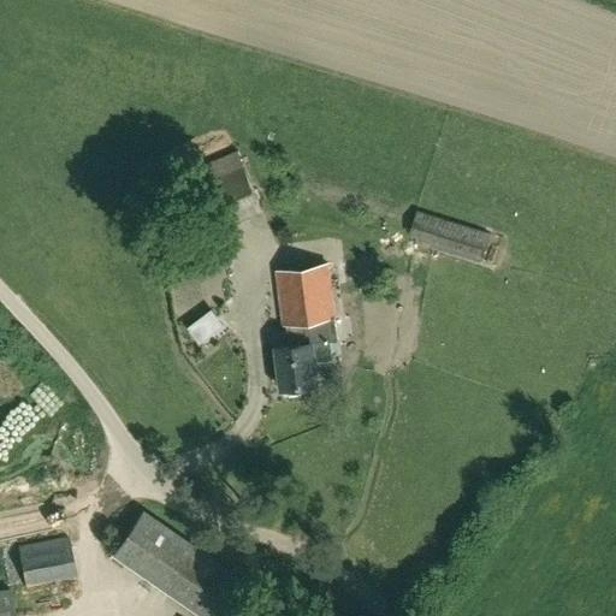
[(194,187),(202,207),(169,220),(179,246),(212,231),(212,230),(261,211),(237,150),(188,172),(194,187)]
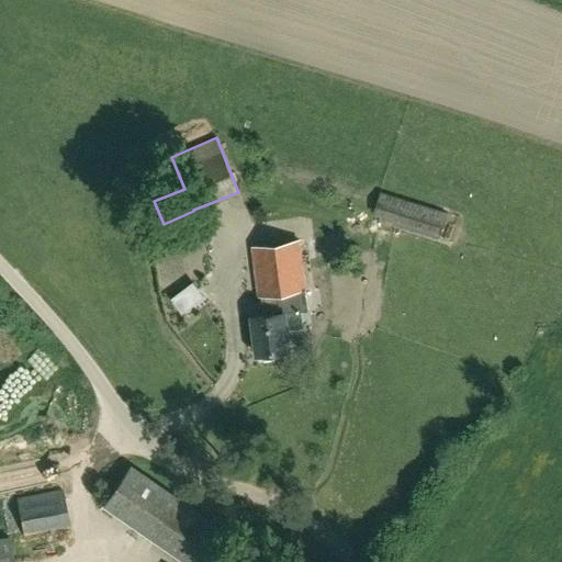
[(447,212),(379,191),(373,214),(440,234),(447,212)]
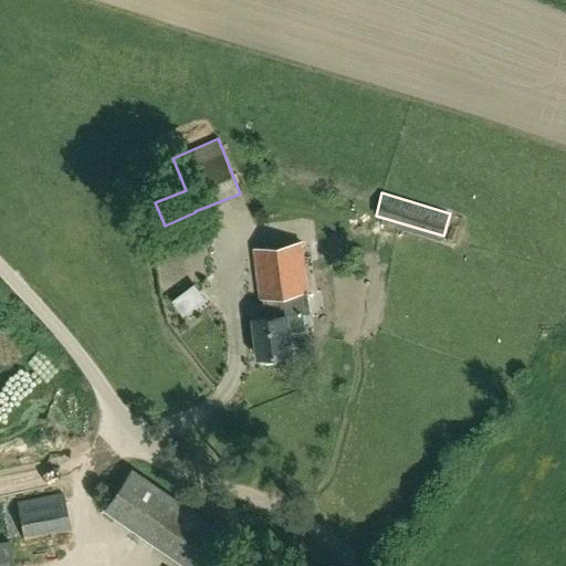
[(160,287),(210,282),(206,242),(164,245),(163,238),(156,239),(160,287)]
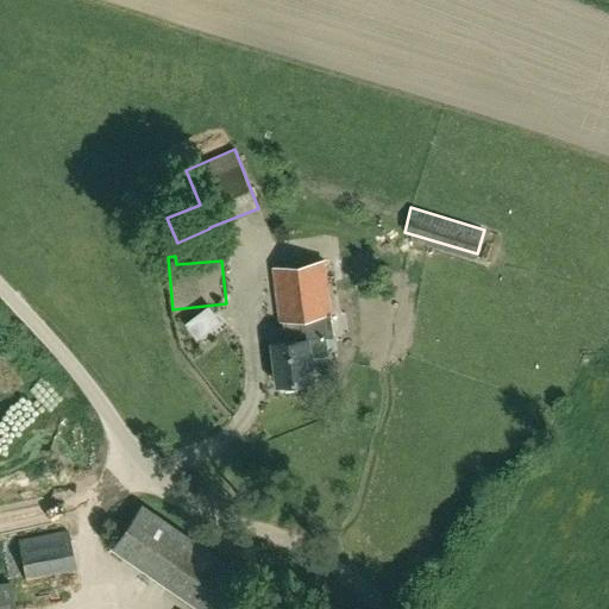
[(274,267),(281,321),(284,320),(286,340),(274,341),(278,382),(281,381),(282,385),(286,388),(294,387),(297,383),(296,380),(313,377),(311,356),(328,353),(326,336),(333,336),(324,261),(274,267)]
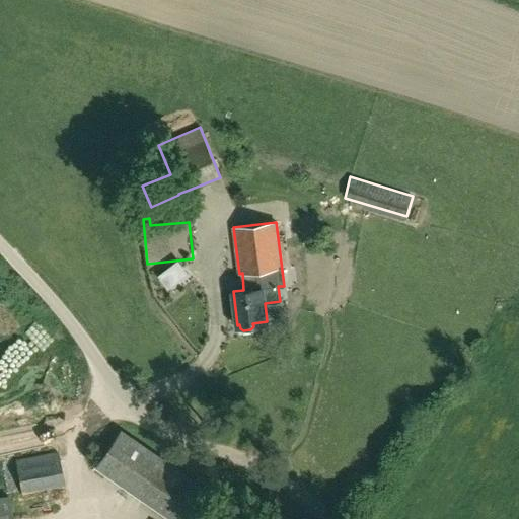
[(161,288),(186,276),(177,261),(153,273),(161,288)]
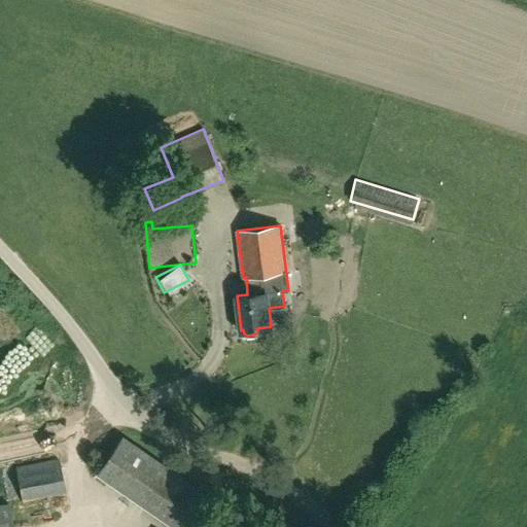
[(172,526),(174,526),(197,495),(199,491),(121,438),(97,475),(172,526)]
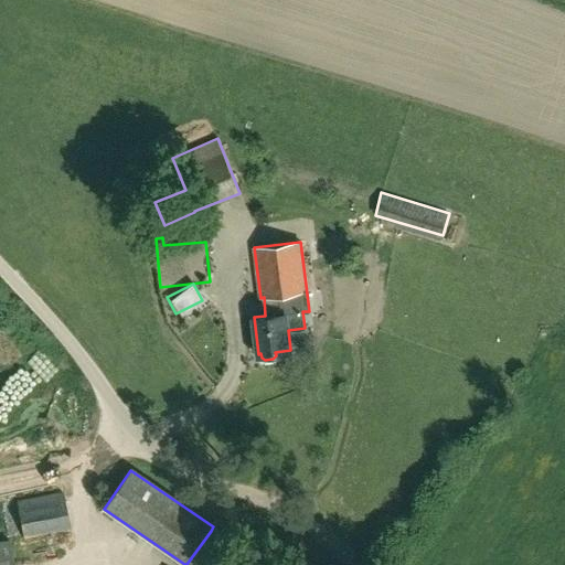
[(24,539),(70,530),(62,494),(18,502),(24,539)]
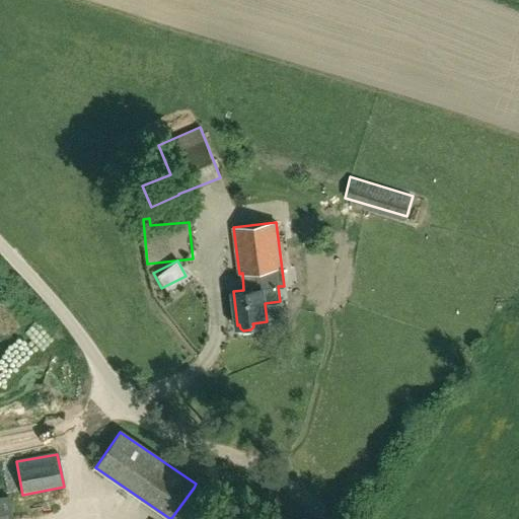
[(11,518),(8,498),(0,499),(0,518),(11,518)]
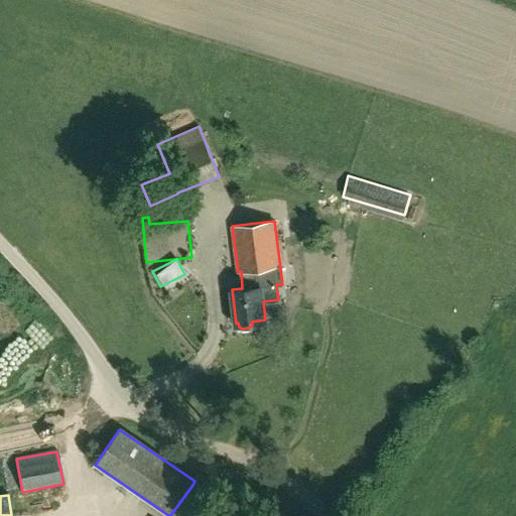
All buildings are outlined.
